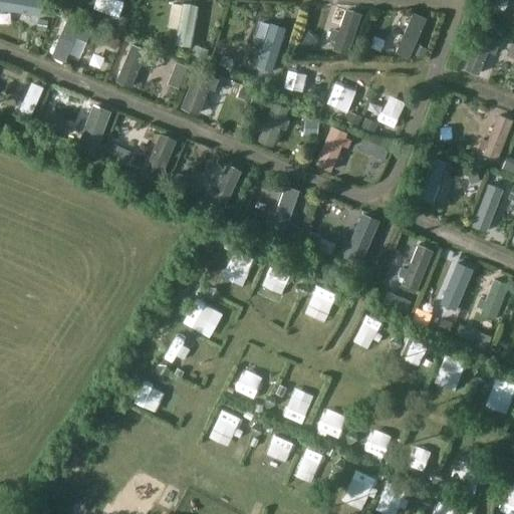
[(332,30),(329,40),(336,43),(334,51),(348,56),(361,17),(346,11),(340,33),(332,30)]
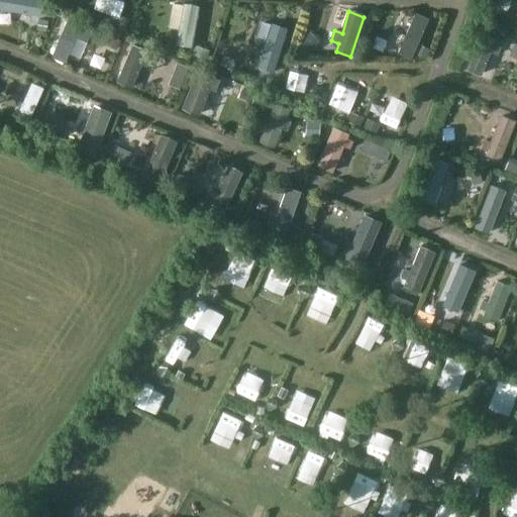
[(399,49),(397,55),(411,62),(430,20),(415,14),(405,35),(400,33),(394,46),(399,49)]
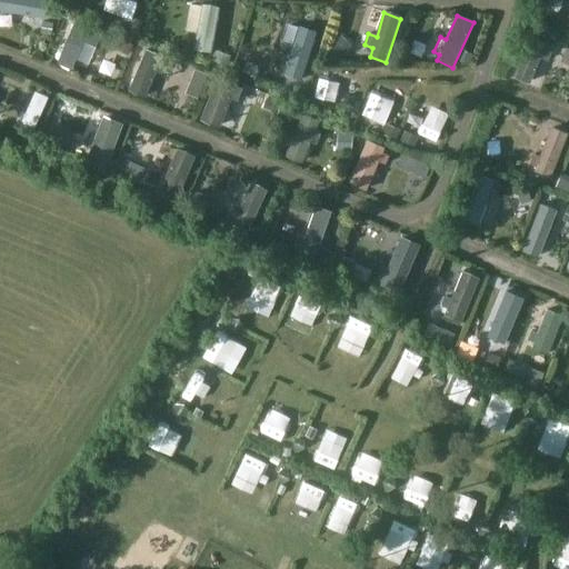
[(96,47),(101,31),(75,20),(57,63),(71,69),(76,59),(82,42),(96,47)]
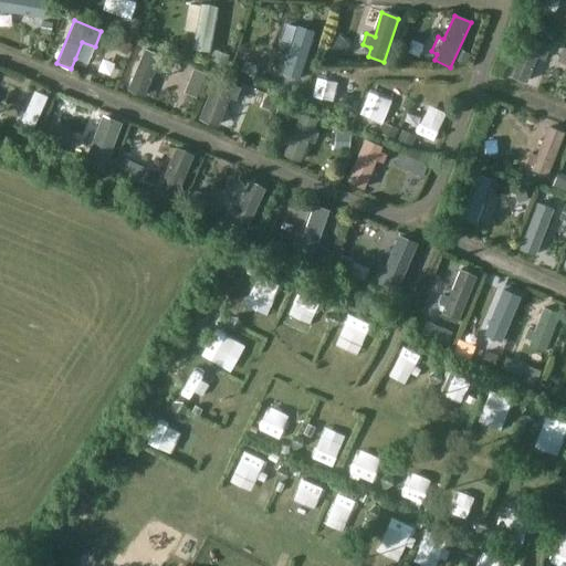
[(212,50),(211,20),(185,20),(186,50),(212,50)]
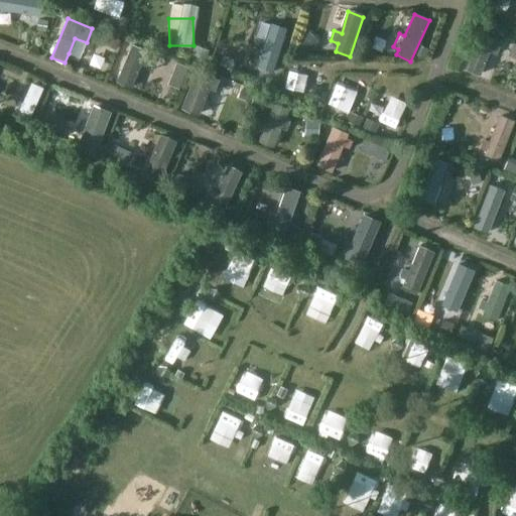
[(491,54),(497,57),(503,43),(481,34),(466,71),(481,78),(491,54)]
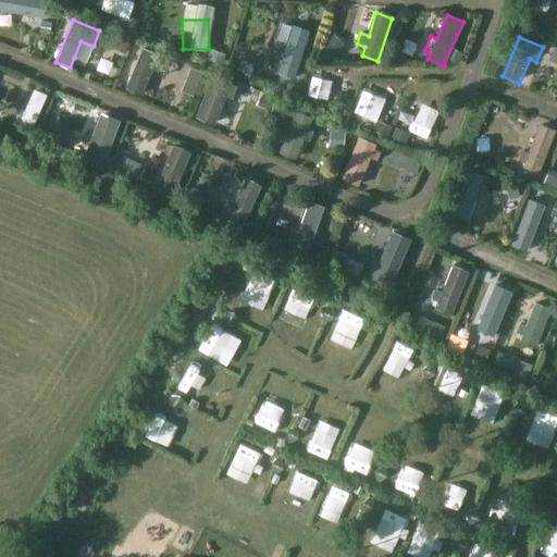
[(127,52),(130,45),(116,39),(114,47),(127,52)]
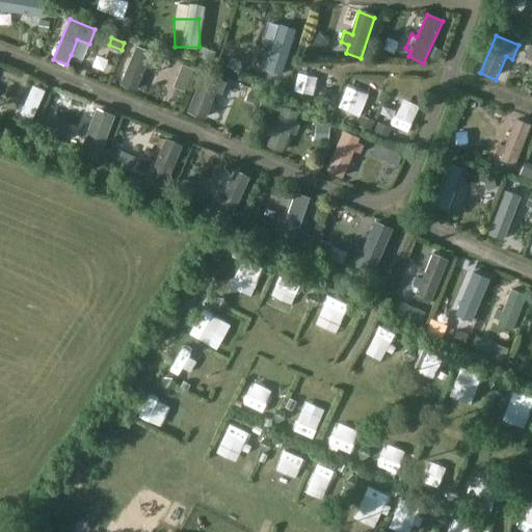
[(118,83),(134,90),(144,67),(150,69),(153,60),(149,58),(151,53),(135,46),(118,83)]
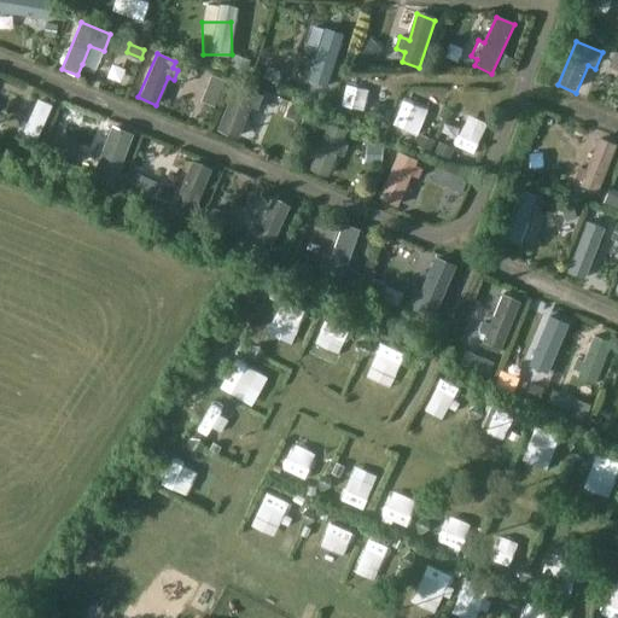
[(103,87),(106,70),(88,65),(83,82),(103,87)]
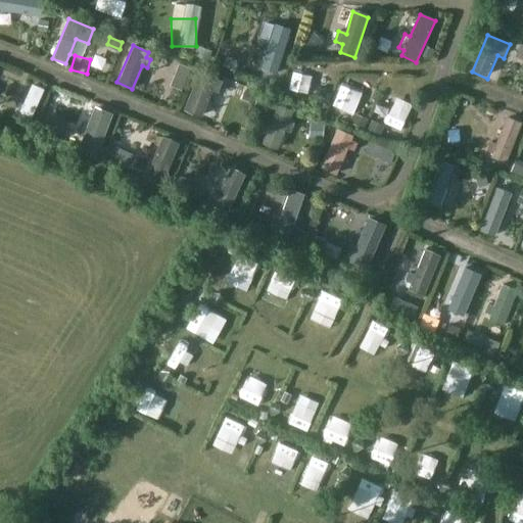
[(190,68),(179,64),(176,73),(187,77),(190,68)]
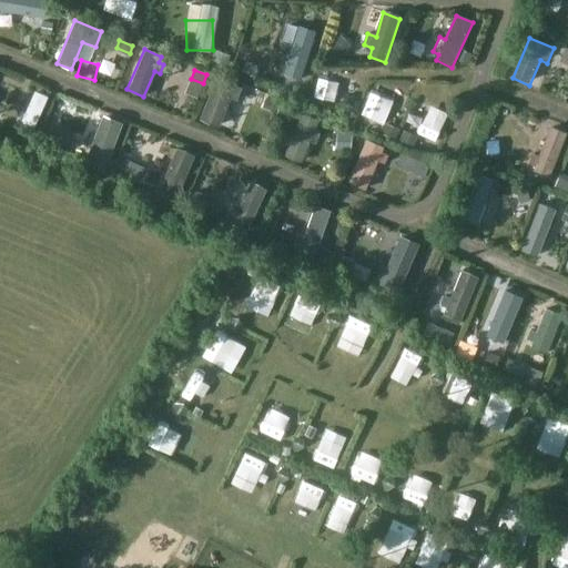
[(200,122),(220,130),(232,101),(237,104),(243,91),(236,88),(237,85),(217,78),(200,122)]
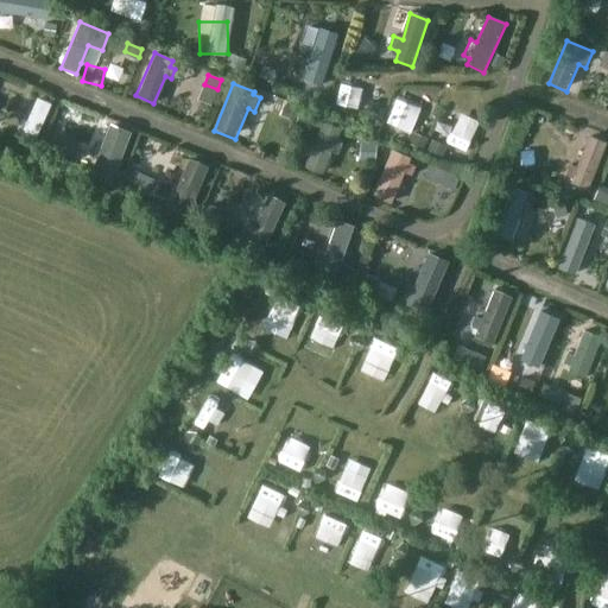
[(52,106),(37,99),(36,99),(26,122),(18,120),(13,131),(21,134),(19,139),(35,146),(52,106)]
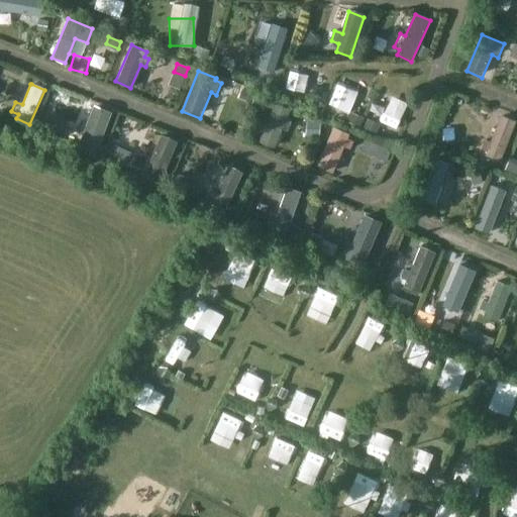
[(322,92),(323,89),(313,87),(310,101),(320,103),(322,92)]
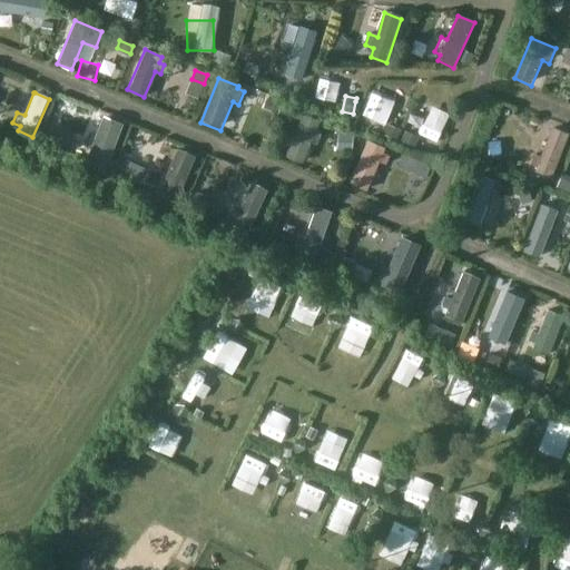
[(282,105),(266,99),(263,108),(279,114),(282,105)]
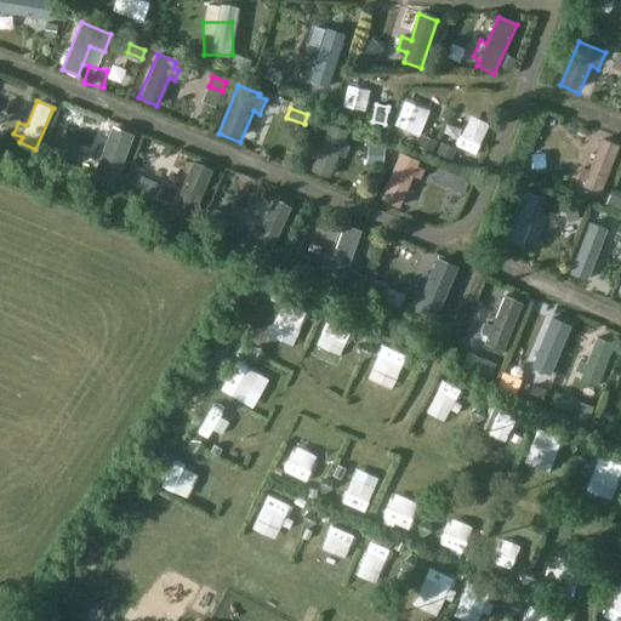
[(400,119),(393,135),(414,144),(422,129),(400,119)]
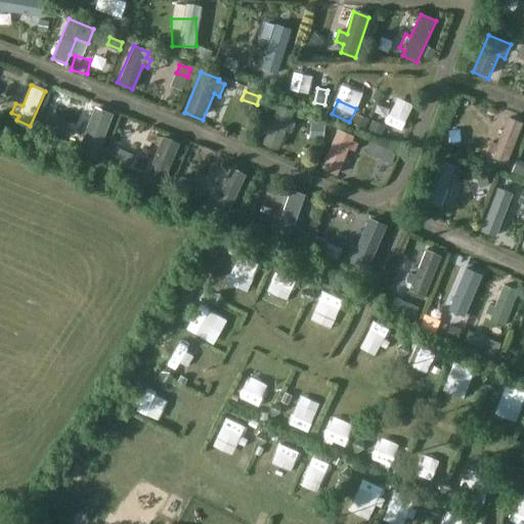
[(76,127),(80,113),(49,104),(45,120),(76,127)]
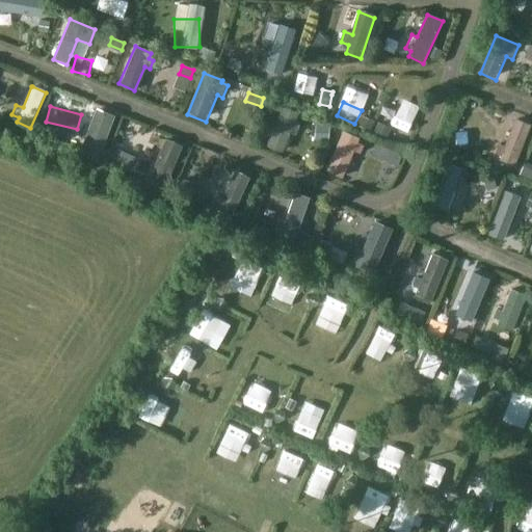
[(283,154),(294,127),(298,114),(284,108),(267,148),(283,154)]
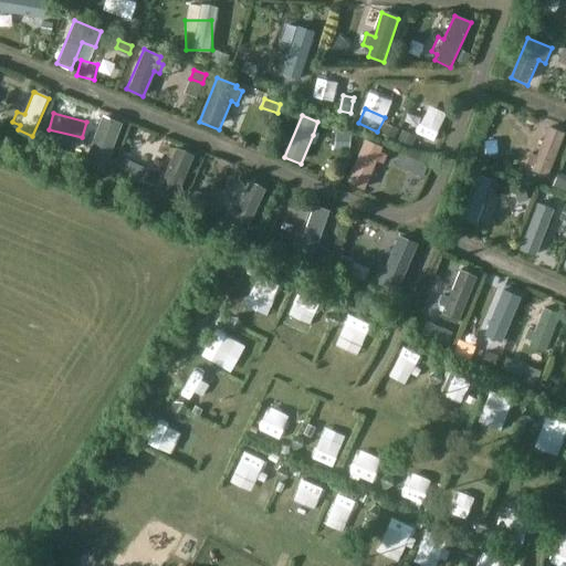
[(565,135),(565,133),(549,127),(537,158),(525,154),(520,167),(549,178),(565,135)]
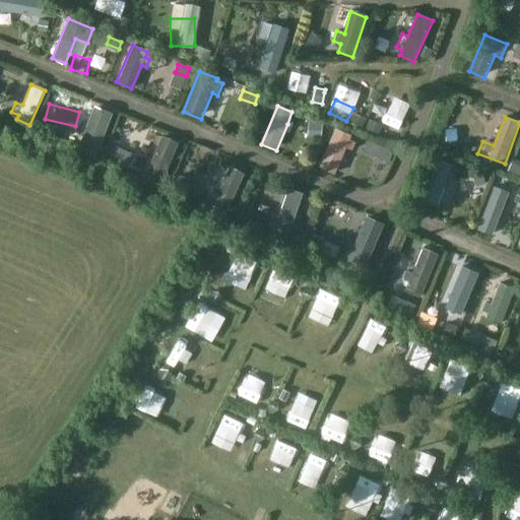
[(382,125),(369,120),(366,129),(378,134),(382,125)]
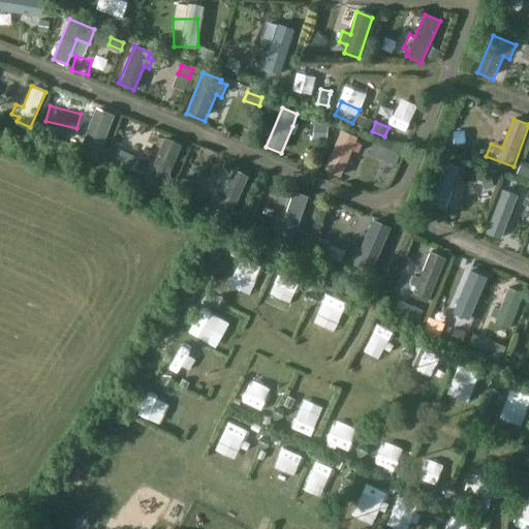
[(328,139),(329,125),(313,124),(312,138),(328,139)]
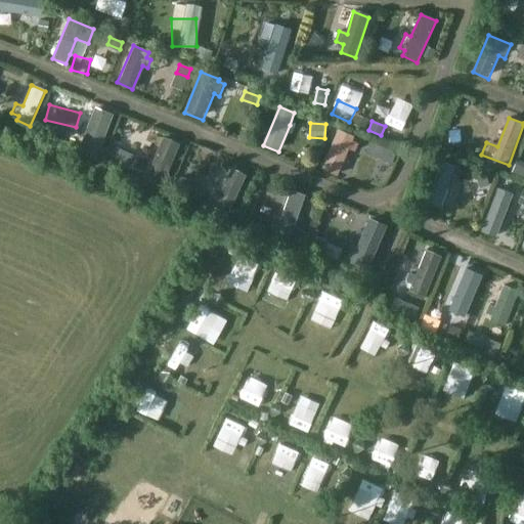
[(69,147),(71,134),(52,133),(51,145),(69,147)]
